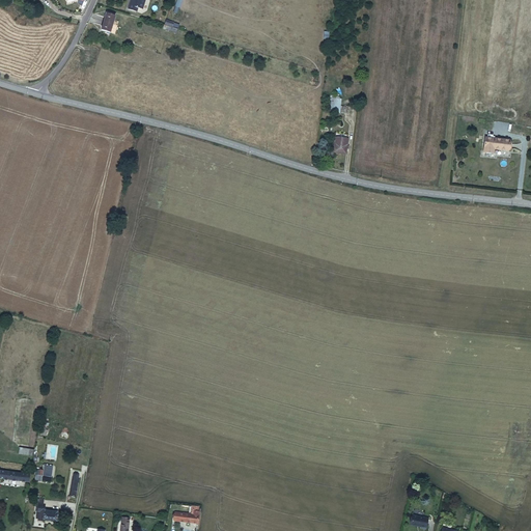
[(131,0),(128,9),(137,12),(138,8),(142,10),(145,0),(143,0),(131,0)]
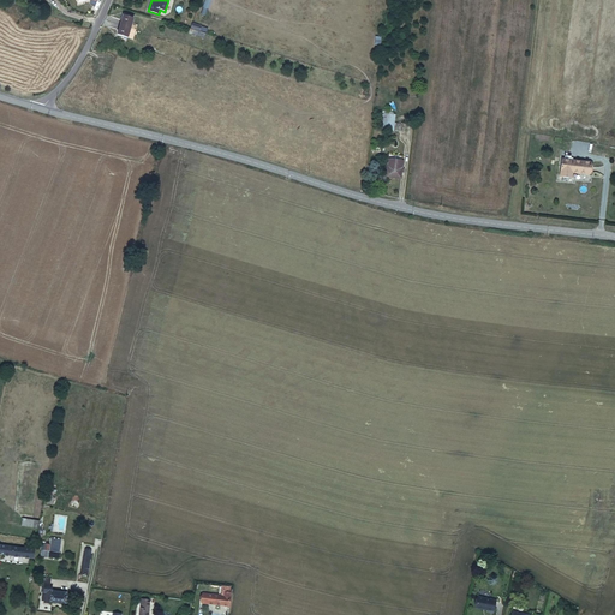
[(123,15),(119,25),(129,28),(132,18),(123,15)]
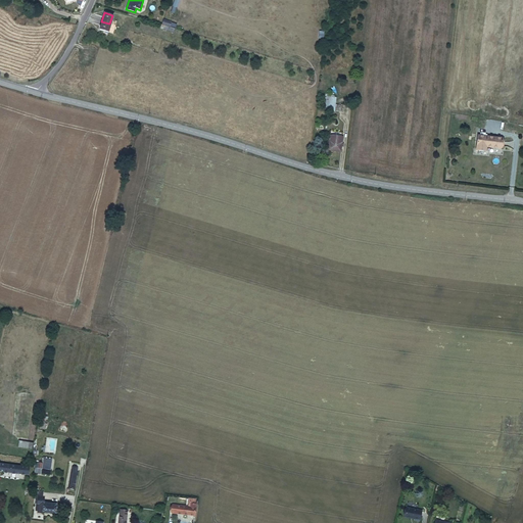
[(109,24),(101,21),(99,30),(107,32),(109,24)]
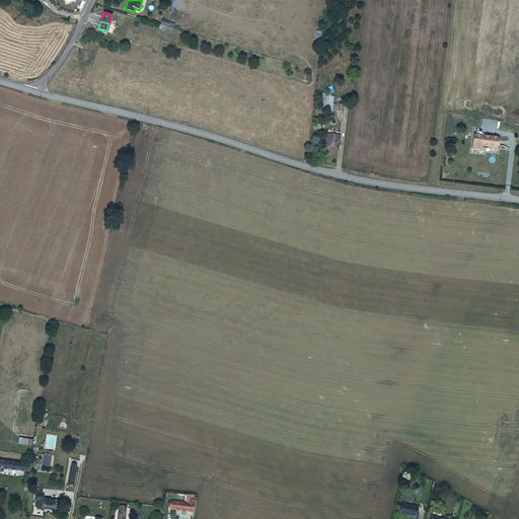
[(324,95),(323,110),(332,110),(334,96),(324,95)]
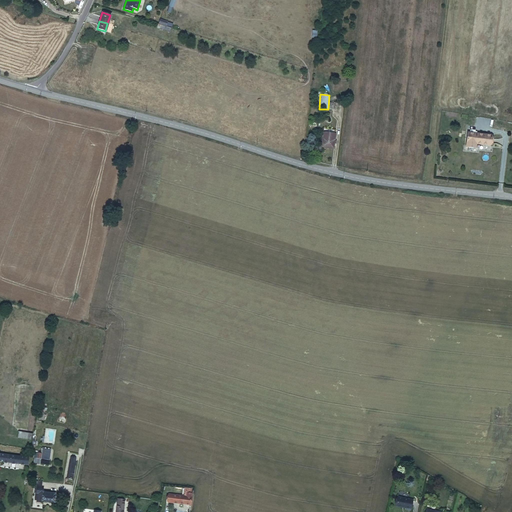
[(336,133),(323,132),(322,146),(334,148),(336,133)]
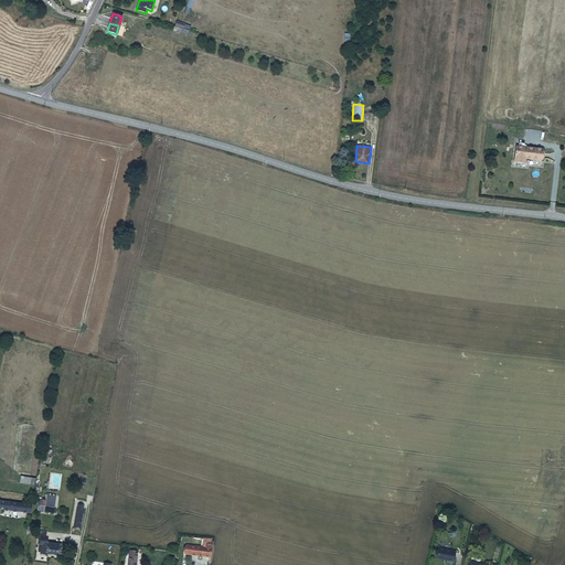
[(516,153),(515,152),(513,170),(522,170),(522,166),(540,168),(541,156),(523,153),(523,150),(518,149),(516,153)]
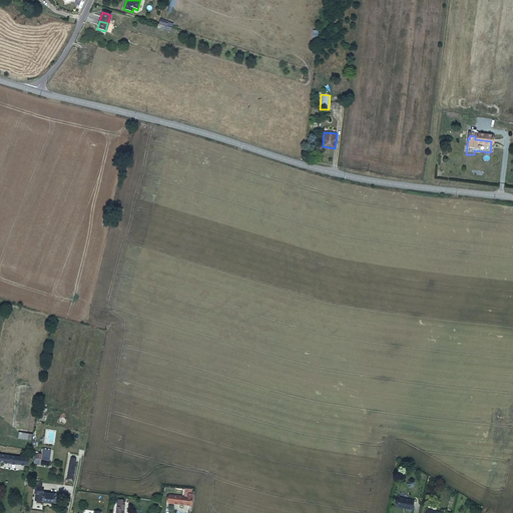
[(29,425),(8,422),(7,431),(27,435),(29,425)]
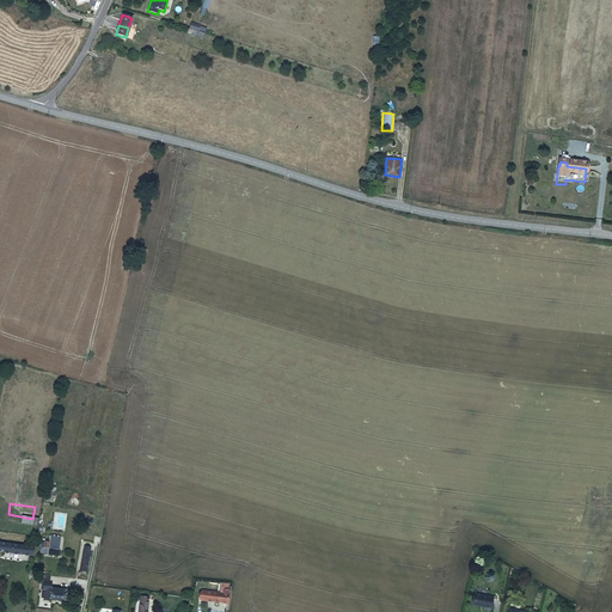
[(35,545),(0,540),(0,549),(34,554),(35,545)]
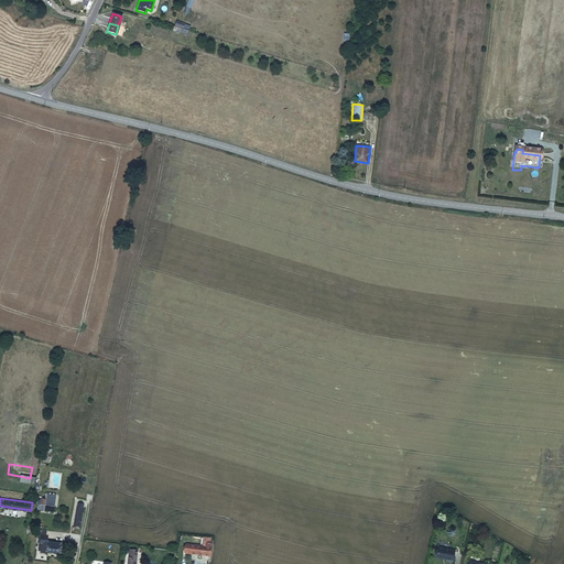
[(77,510),(74,529),(80,530),(85,511),(77,510)]
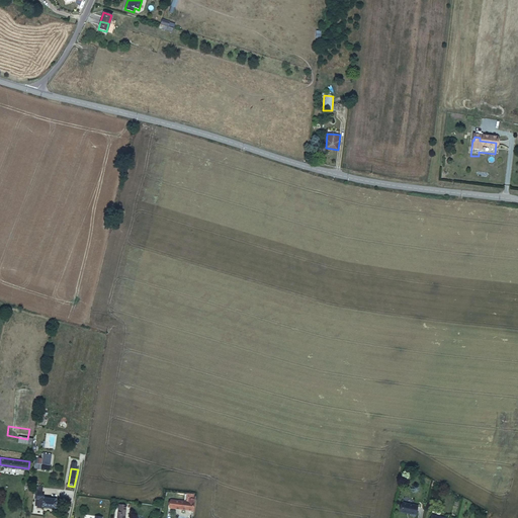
[(44,492),(37,491),(36,496),(38,496),(38,499),(37,499),(36,506),(37,507),(38,507),(38,509),(44,509),(44,508),(56,510),(58,500),(45,499),(46,496),(44,496),(44,492)]
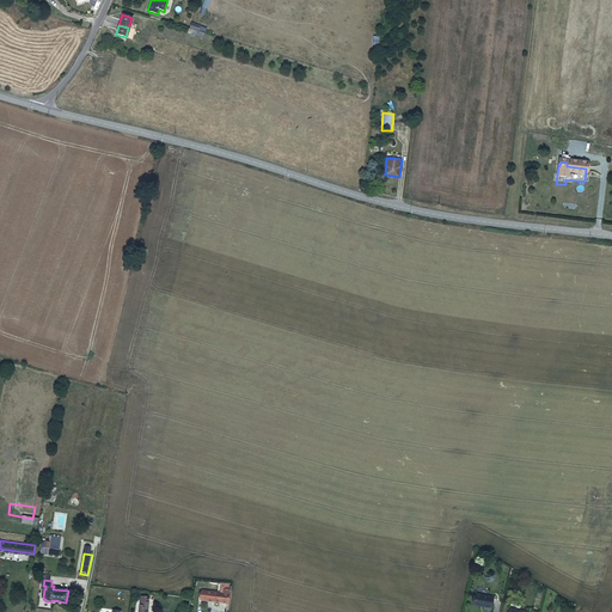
[(225,589),(203,588),(202,598),(230,600),(231,586),(231,580),(222,580),(222,585),(225,586),(225,589)]
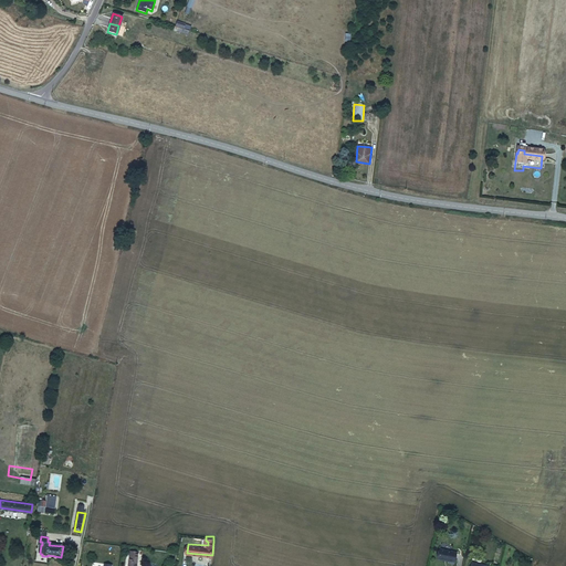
[(458,554),(442,551),(440,561),(450,563),(450,564),(454,565),(458,554)]
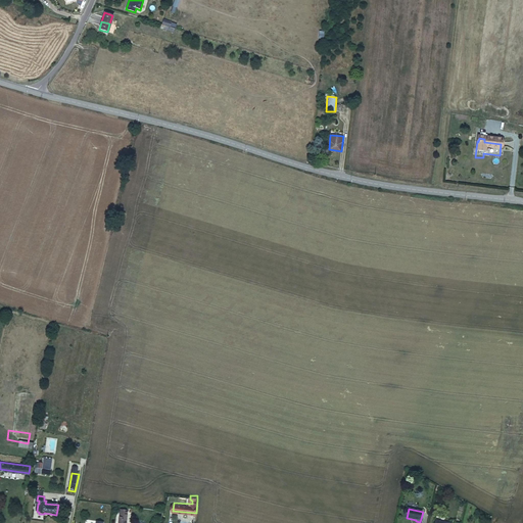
All buildings are outlined.
